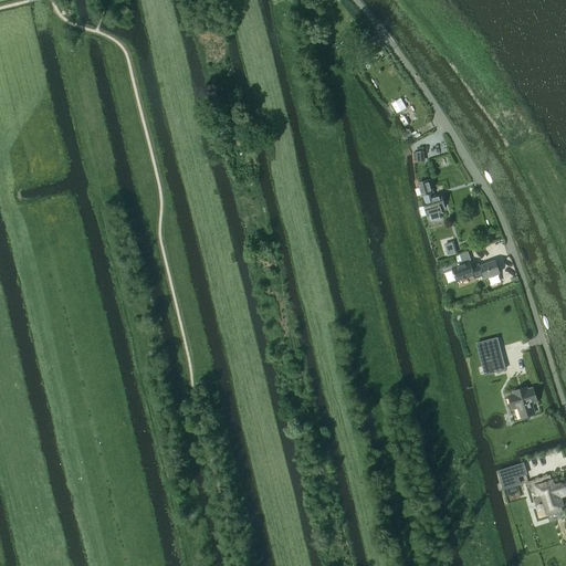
[(409,129),(407,130),(406,128),(400,132),(405,138),(411,134),(409,129)]
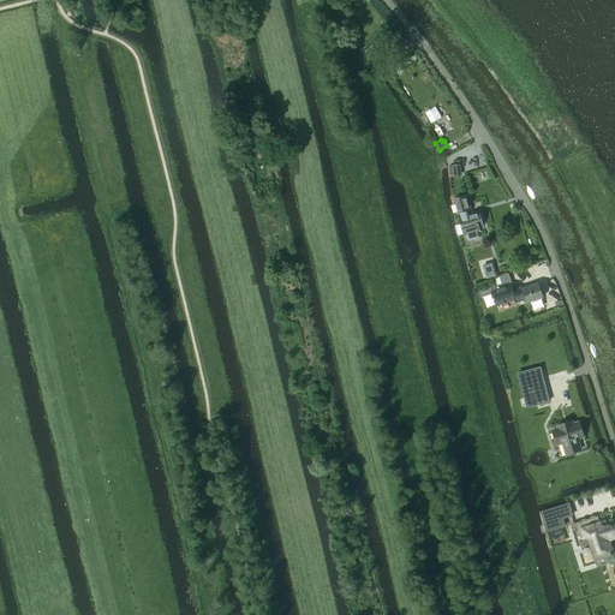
[(466,196),(454,199),(458,214),(460,213),(461,216),(458,216),(465,237),(466,236),(469,240),(479,238),(477,231),(479,231),(478,227),(483,226),(478,212),(467,215),(466,210),(470,209),(466,196)]
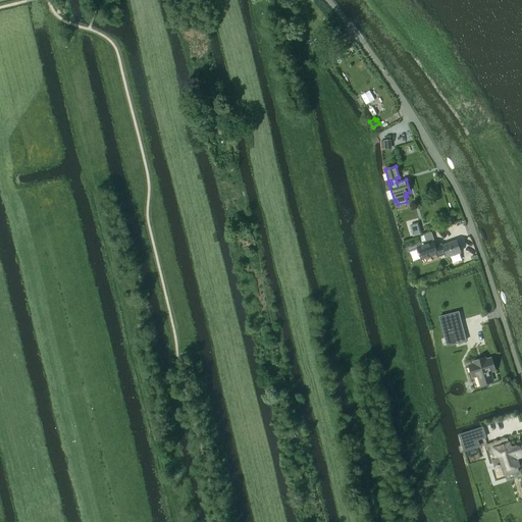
[(418,223),(409,225),(413,237),(421,235),(418,223)]
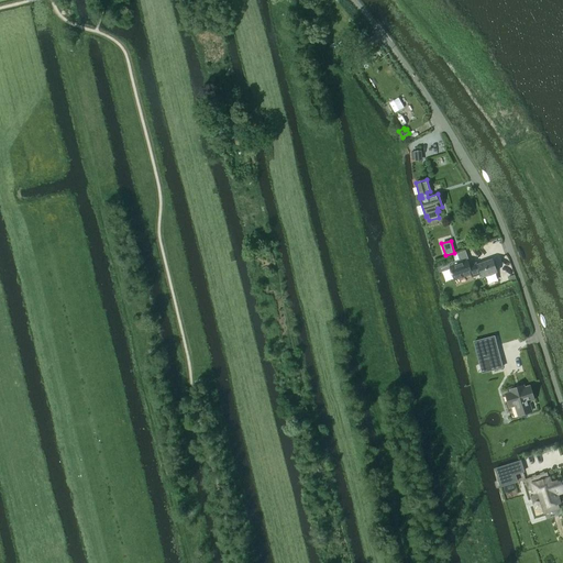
[(454,261),(454,262),(438,267),(439,271),(449,267),(453,280),(479,272),(482,277),(497,273),(493,260),(477,265),(476,263),(467,265),(466,262),(468,261),(465,251),(453,255),(452,255),(452,256),(454,261)]
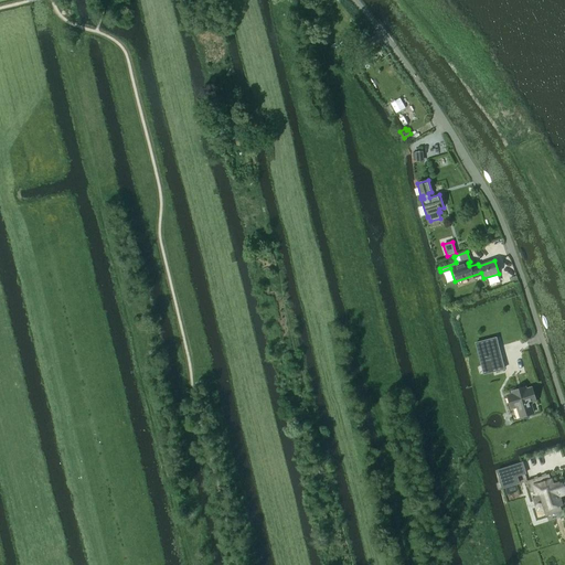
[(496,338),(483,341),(487,350),(499,347),(496,338)]
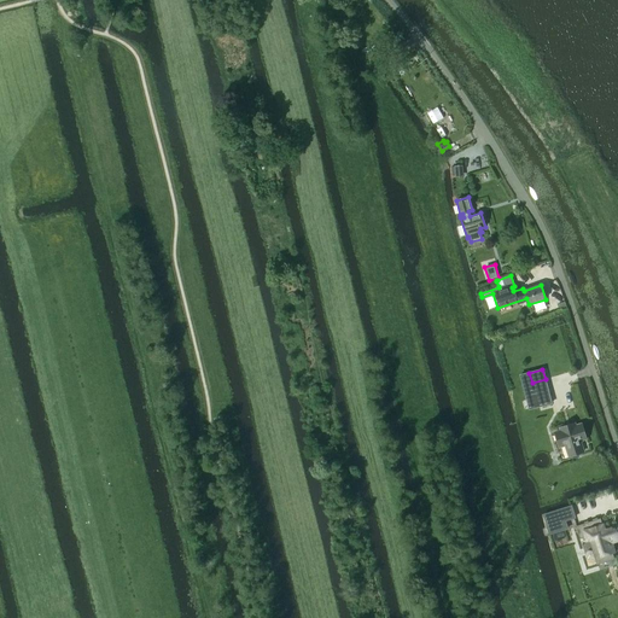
[(552,403),(548,392),(537,396),(537,398),(534,400),(535,402),(528,403),(530,409),(552,403)]
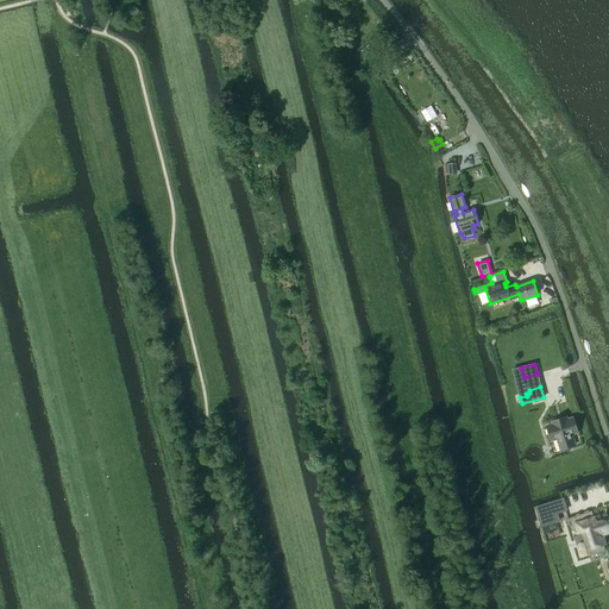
[(566,421),(565,418),(551,422),(552,425),(546,427),(551,440),(557,439),(560,450),(575,446),(570,434),(577,432),(572,419),(566,421)]
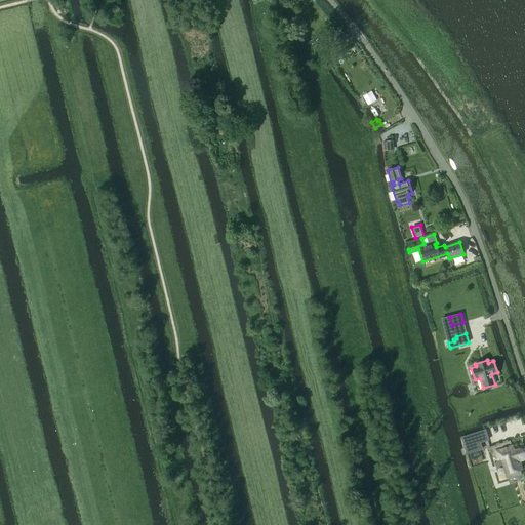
[(474,434),(477,443),(488,440),(485,430),(474,434)]
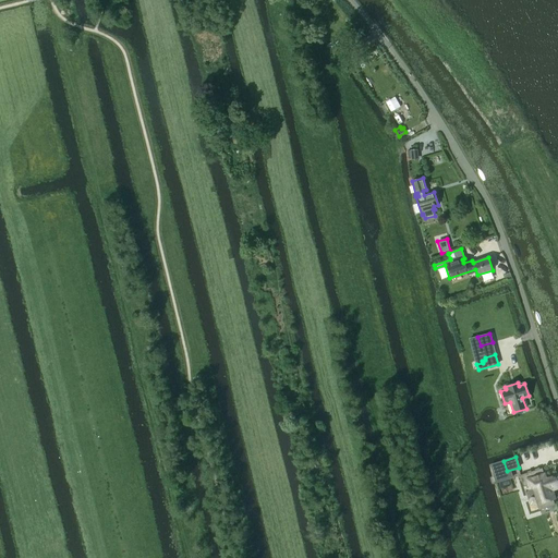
[(537,501),(540,509),(554,505),(553,499),(555,498),(552,489),(557,487),(557,474),(546,478),(545,474),(543,474),(542,469),(520,475),(523,486),(529,484),(530,487),(537,485),(543,500),(537,501)]
